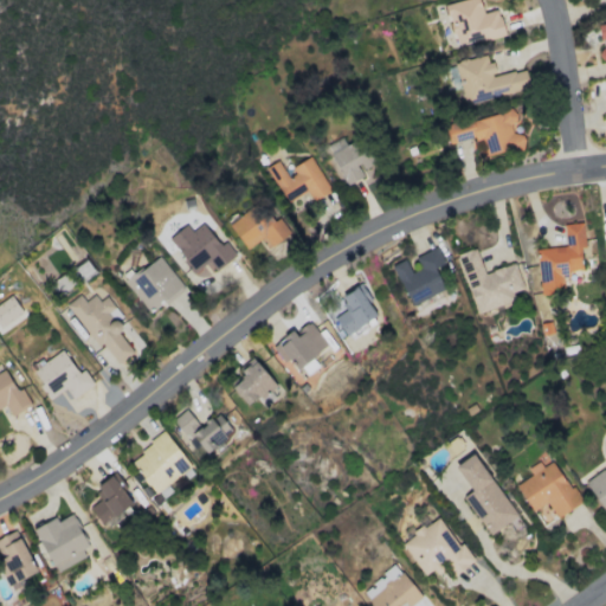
[(463,0),(444,5),(455,47),(503,34),(497,10),(482,13),(478,0),(463,0)]
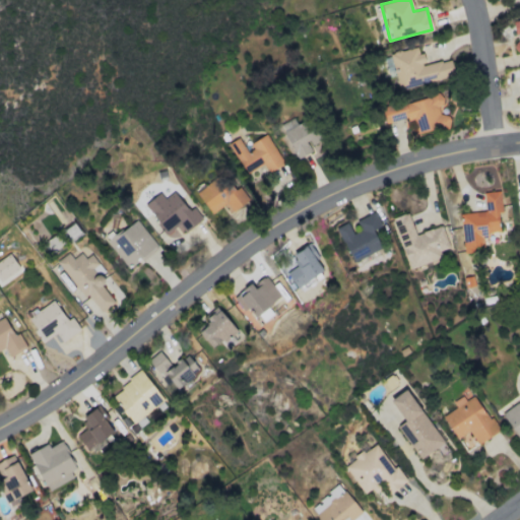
[(454,77),(450,60),(424,66),(419,47),(390,53),(398,89),(454,77)]
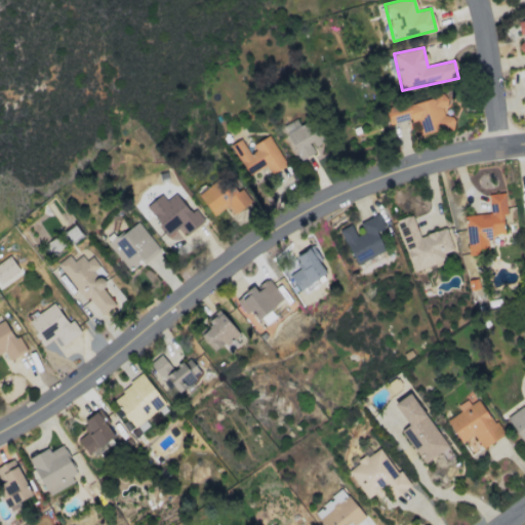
[(389,125),(416,118),(420,136),(453,127),(450,115),(443,116),(441,107),(447,106),(444,94),(385,110),(389,125)]
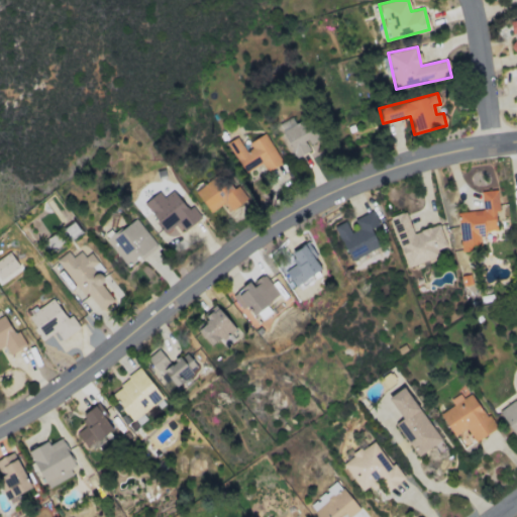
[(295,159),(310,150),(308,145),(317,140),(306,117),(294,123),(291,117),(278,124),(295,159)]
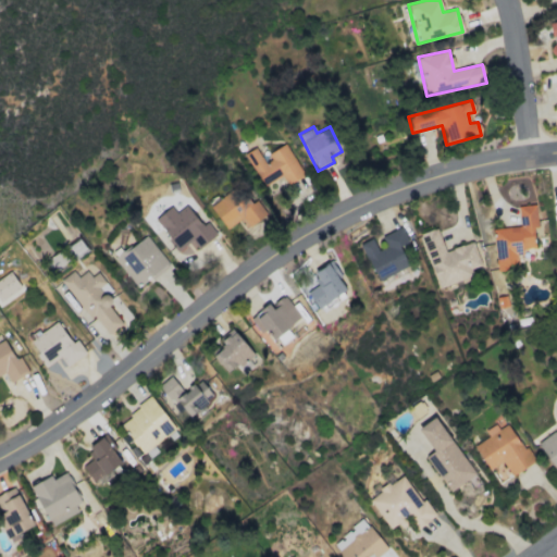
[(304,175),(285,144),(263,157),(257,147),(244,155),(262,186),(281,175),(286,185),(304,175)]
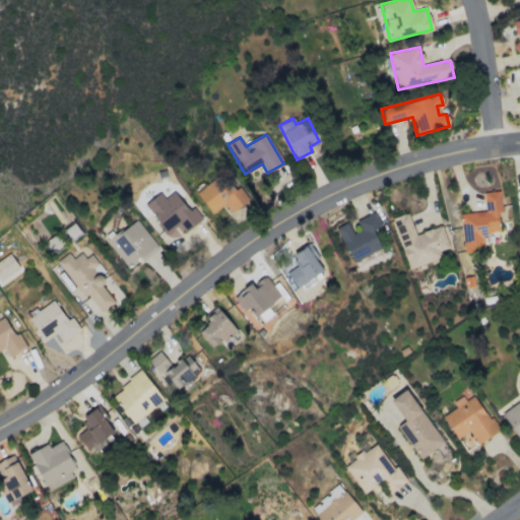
[(210,214),(225,204),(231,212),(248,201),(239,186),(231,191),(221,176),(196,192),(210,214)]
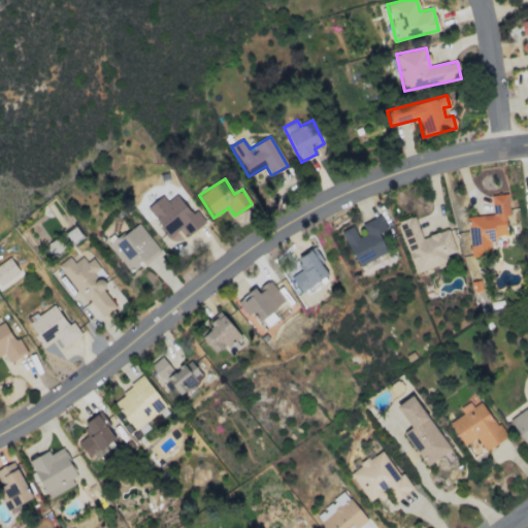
[(469,257),(491,255),(490,242),(494,242),(494,236),(506,235),(505,218),(509,217),(507,194),(490,196),(492,216),(467,218),(469,257)]
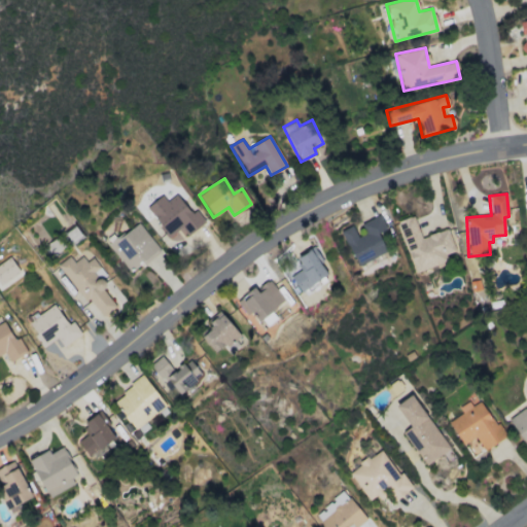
[(162,196),(145,208),(169,238),(179,230),(185,238),(205,222),(196,211),(191,214),(175,195),(167,202),(162,196)]
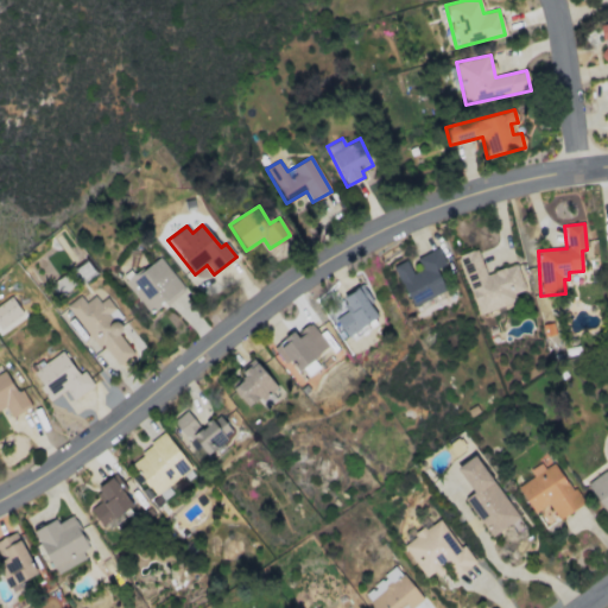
[(411,308),(445,291),(435,270),(445,265),(437,248),(416,258),(422,270),(412,274),(406,260),(392,267),(411,308)]
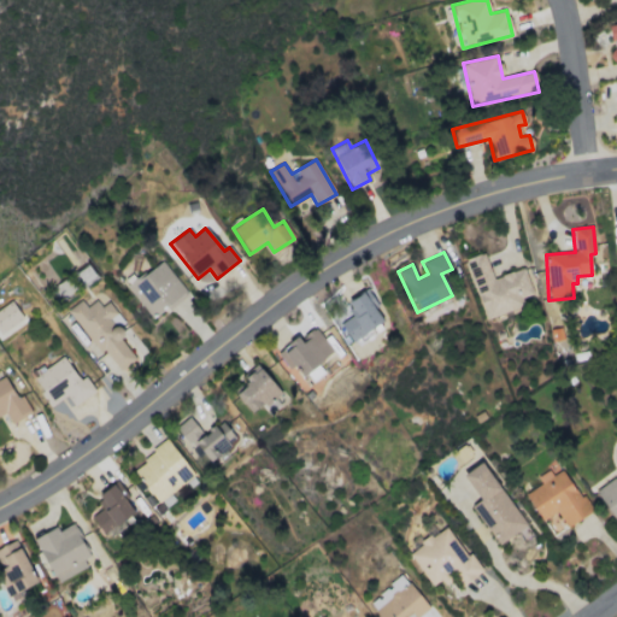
[(533,294),(523,268),(493,278),(483,253),(463,260),(486,319),(523,306),(519,299),(533,294)]
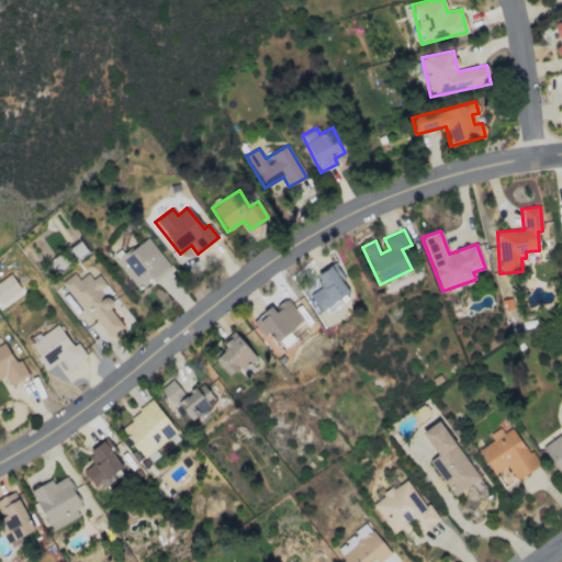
[(169,265),(146,237),(115,262),(138,291),(169,265)]
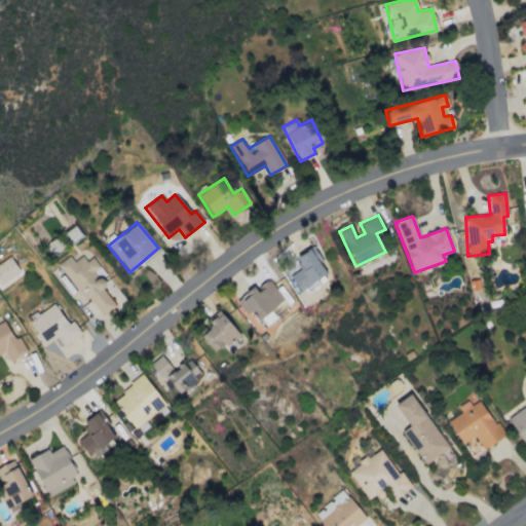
[(326,273),(309,249),(294,259),(301,268),(290,276),(300,291),(326,273)]
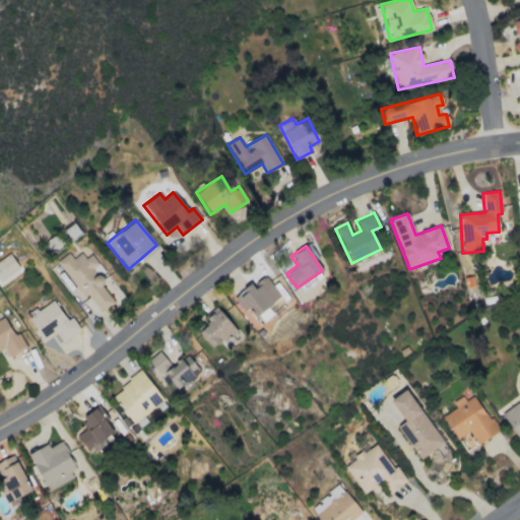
[(56,262),(83,299),(87,296),(101,312),(113,303),(100,284),(103,282),(91,268),(98,263),(90,254),(84,259),(80,253),(72,259),(67,253),(56,262)]
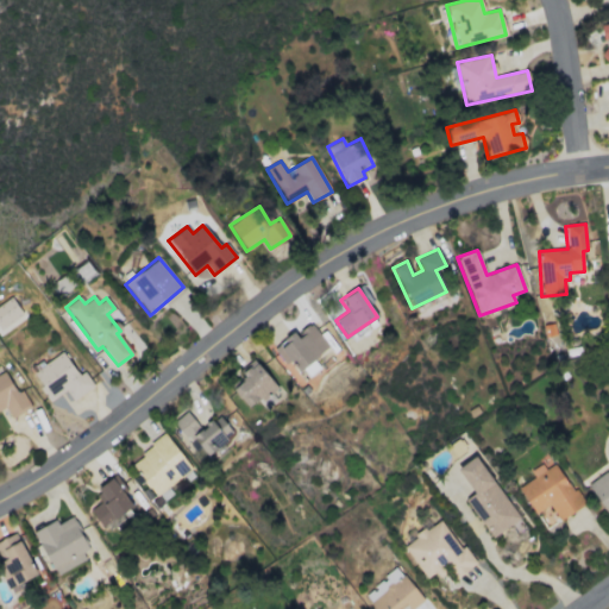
[(0,303),(0,333),(25,319),(12,297),(0,303)]
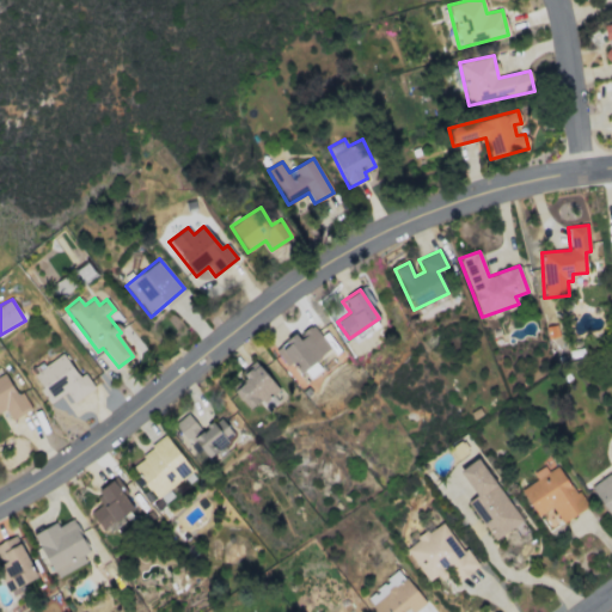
[(276,348),(298,379),(314,367),(311,362),(330,349),(313,325),(297,337),(295,335),(276,348)]
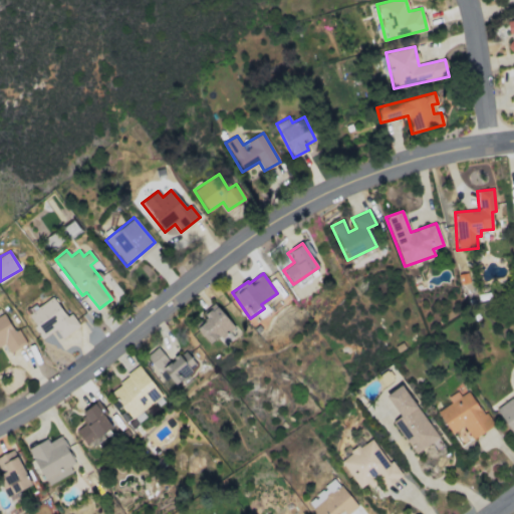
[(60,337),(78,326),(71,313),(65,317),(53,298),(26,314),(41,339),(55,330),(60,337)]
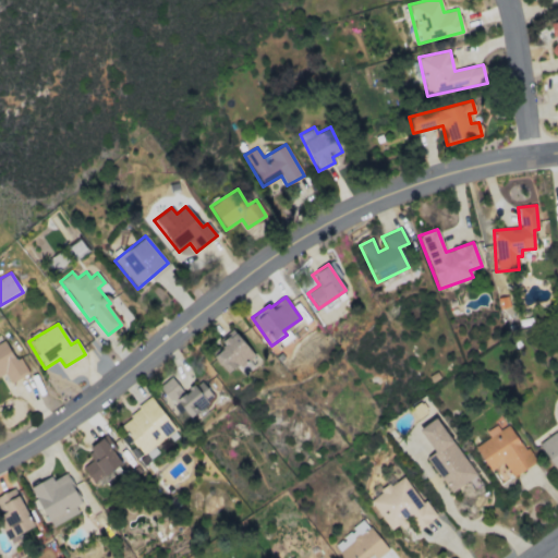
[(210,355),(227,374),(234,366),(243,376),(261,361),(233,332),(210,355)]
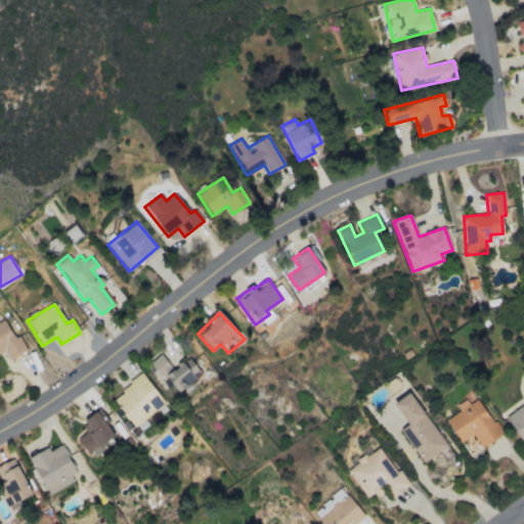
[(26,351),(17,335),(12,338),(3,319),(0,321),(0,351),(3,350),(8,360),(26,351)]
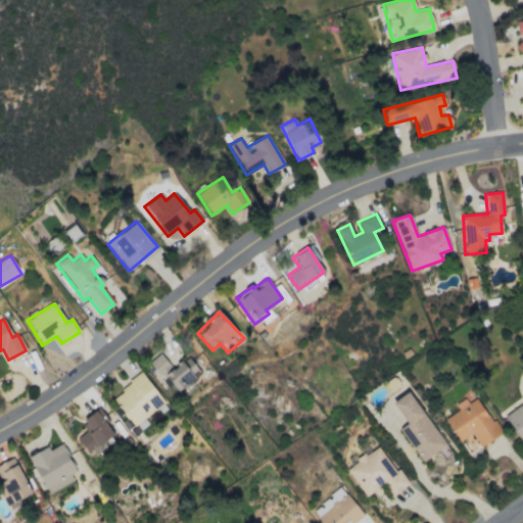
[(148,363),(164,385),(169,382),(177,392),(200,374),(188,357),(172,369),(160,353),(148,363)]
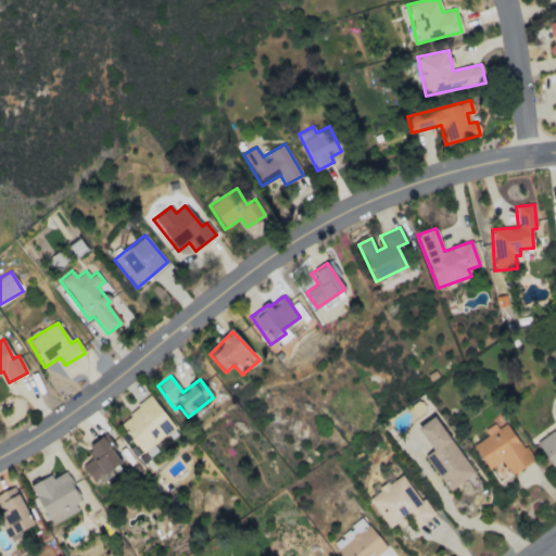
[(117,421),(140,454),(175,429),(152,397),(117,421)]
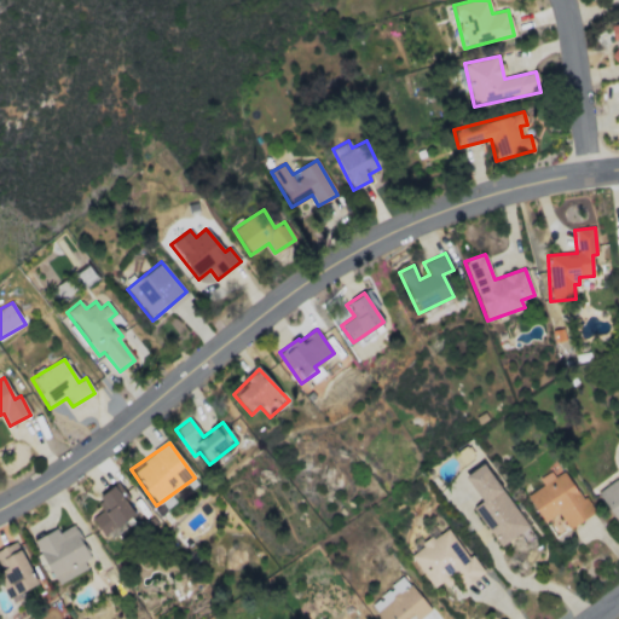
[(473,508),(499,548),(527,528),(484,463),(463,476),(481,502),(473,508)]
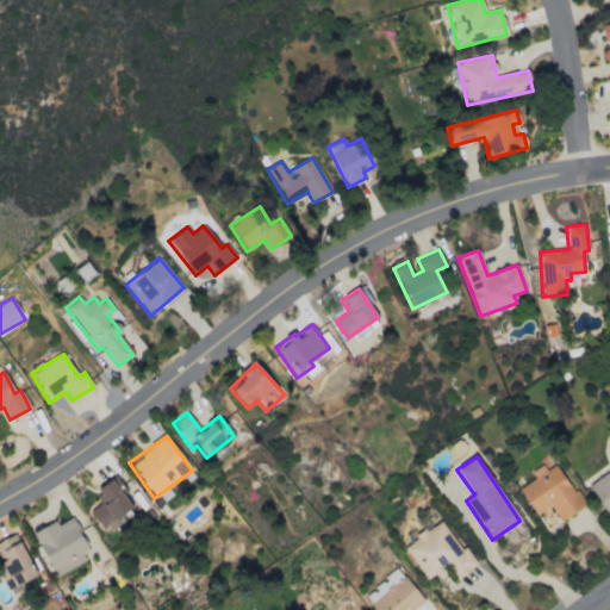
[(583,508),(558,464),(545,471),(541,465),(530,472),(535,479),(518,489),(535,515),(551,505),(560,521),(583,508)]
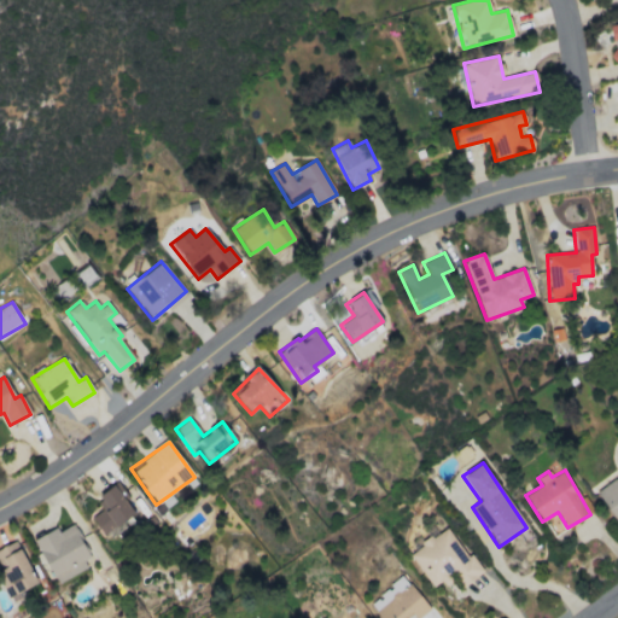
[(617,522),(617,479),(616,482),(613,479),(595,493),(617,522)]
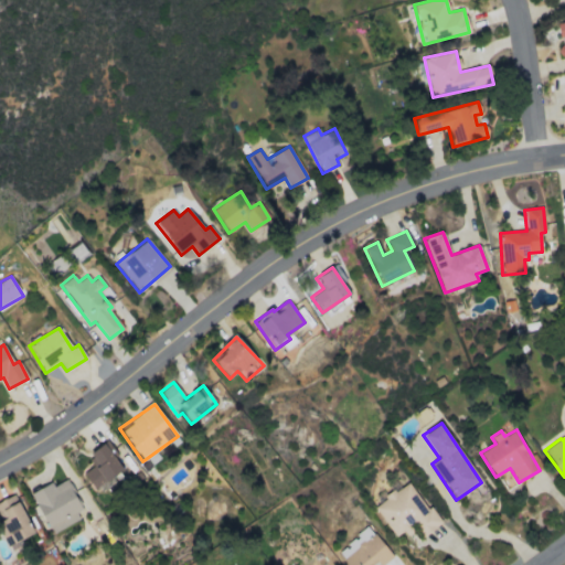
[(87,455),(94,466),(83,473),(94,490),(123,470),(104,444),(87,455)]
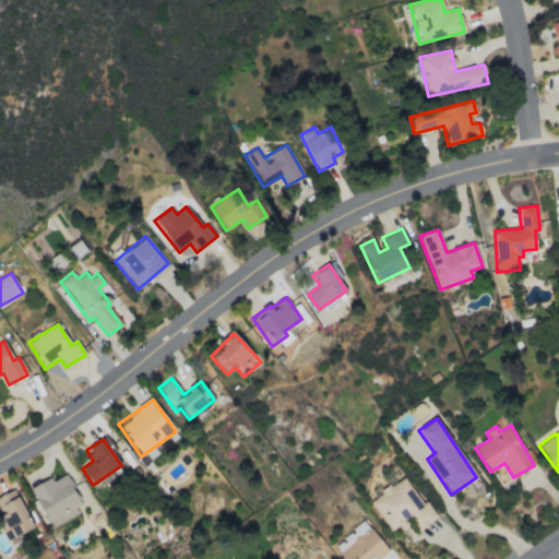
[(84,509),(64,474),(52,482),(50,477),(30,489),(50,527),(84,509)]
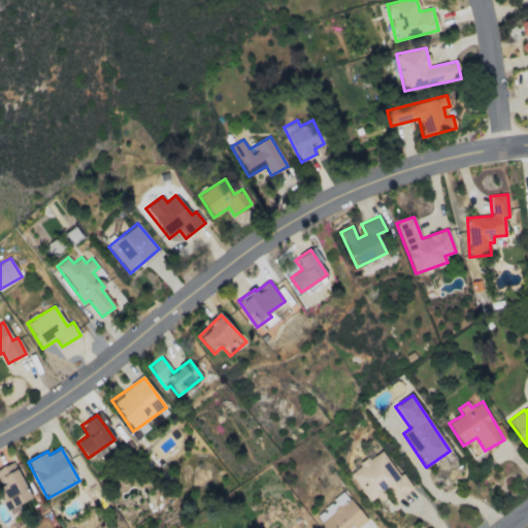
[(368,502),(376,496),(378,498),(388,492),(394,502),(414,490),(402,473),(398,476),(382,451),(349,472),(368,502)]
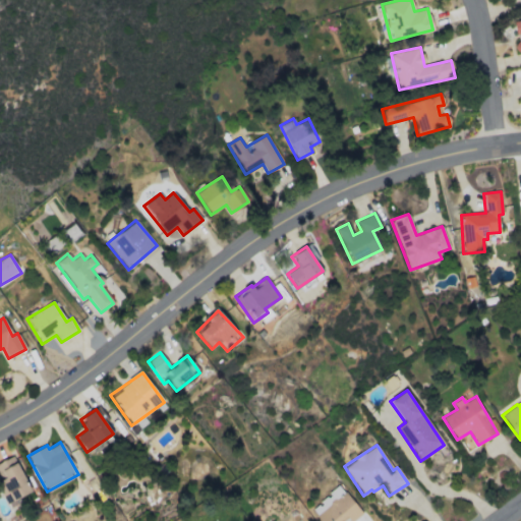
[(31,491),(12,456),(0,462),(0,491),(6,505),(31,491)]
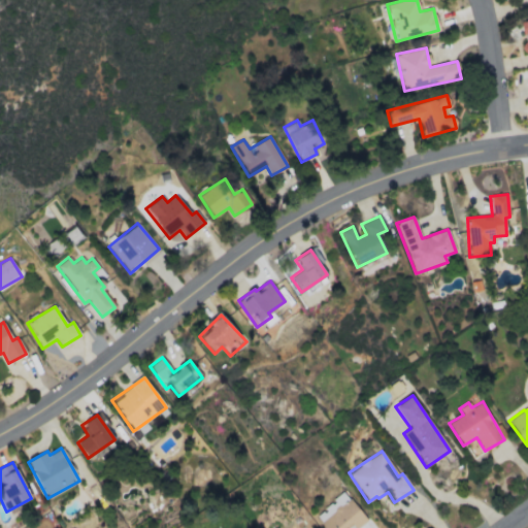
[(358,527),(367,520),(342,492),(315,518),(324,527),(358,527)]
